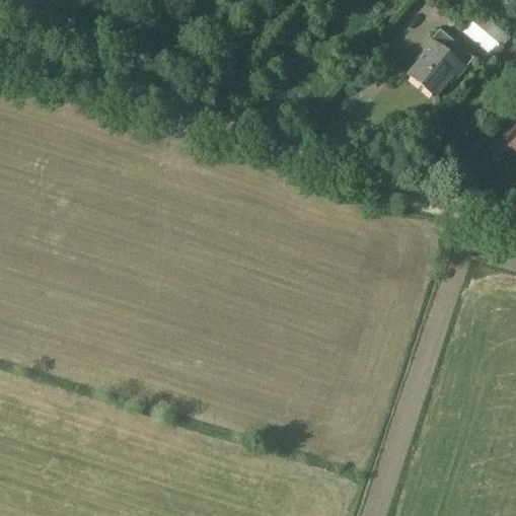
[(489,27),(477,34),(488,51),(499,44),(489,27)]
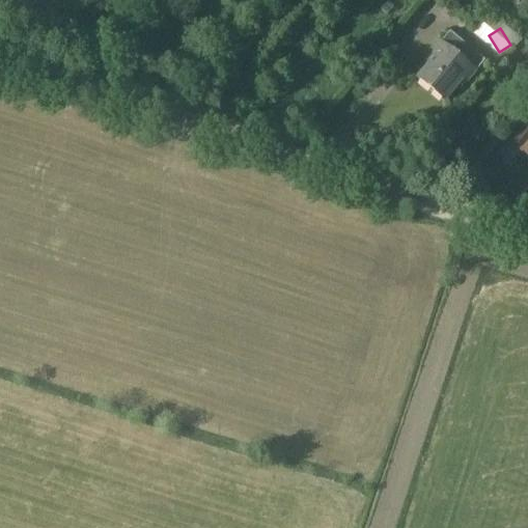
[(419,76),(447,100),(466,77),(470,80),(478,70),(477,68),(485,58),(452,30),(443,40),(442,39),(425,59),(429,63),(419,76)]
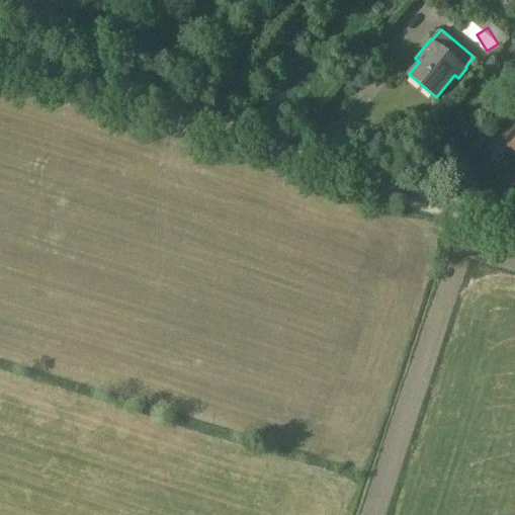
[(514,117),(502,133),(503,134),(511,141),(509,143),(514,147),(514,117)]
